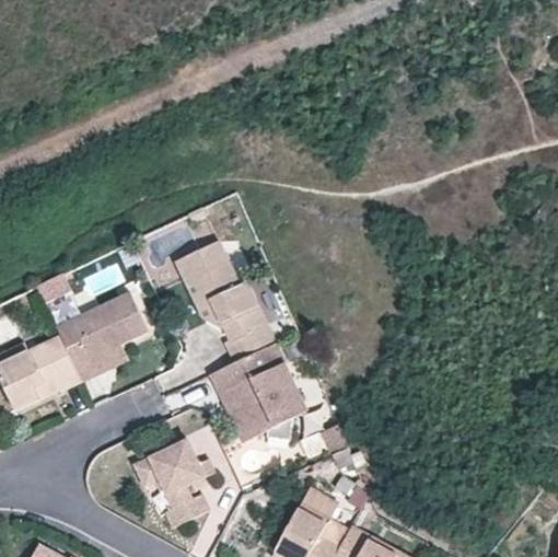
[(274,343),(276,343),(247,280),(240,285),(219,240),(182,257),(202,301),(211,299),(225,329),(229,338),(225,340),(234,361),(274,343)]
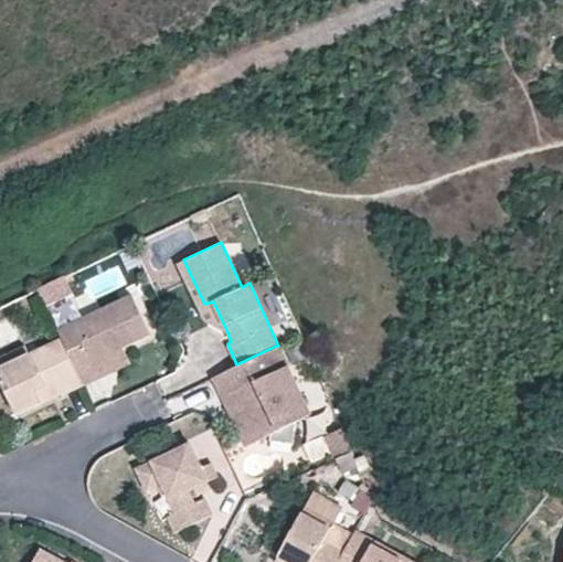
[(202,320),(227,332),(213,301),(204,304),(183,260),(176,263),(202,320)]
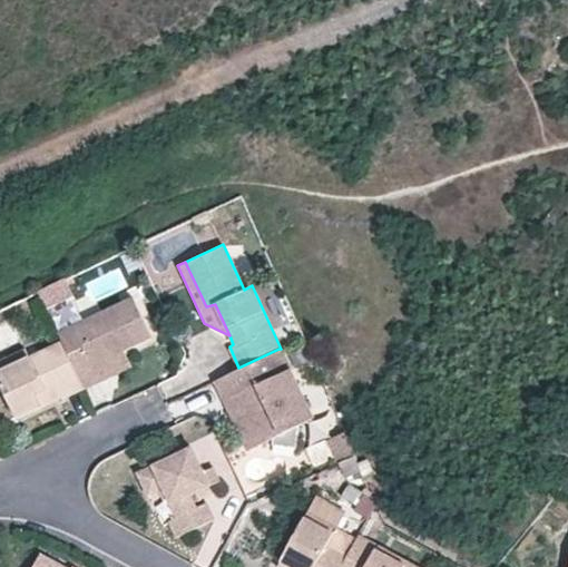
[(64,274),(36,282),(41,301),(68,293),(64,274)]
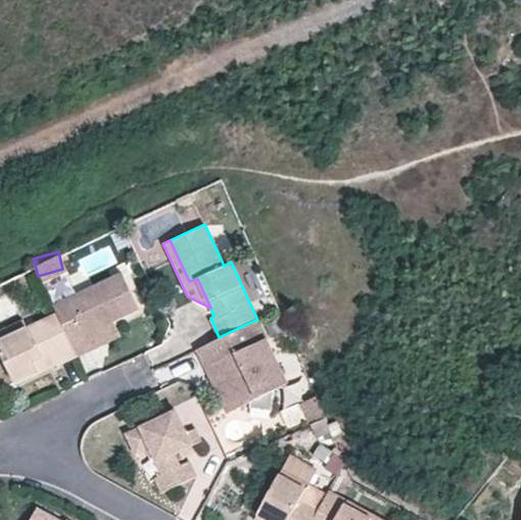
[(121,270),(51,302),(55,312),(74,349),(89,342),(86,333),(97,328),(96,325),(112,318),(113,320),(138,309),(121,270)]
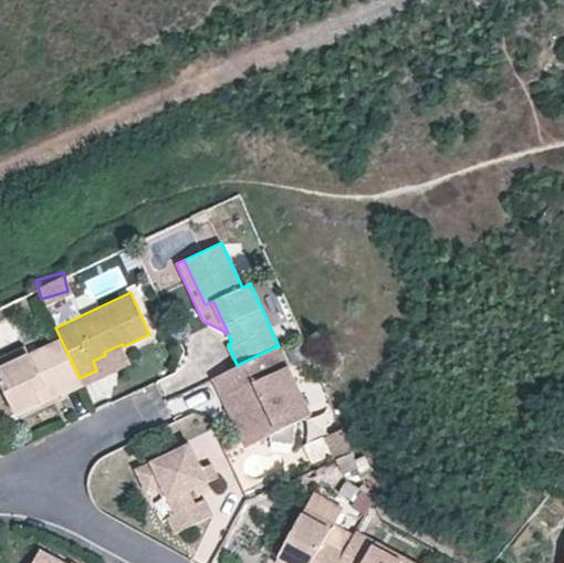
[(80,378),(60,337),(28,354),(0,366),(0,382),(16,415),(39,403),(33,391),(53,382),(59,393),(60,395),(82,384),(80,378)]
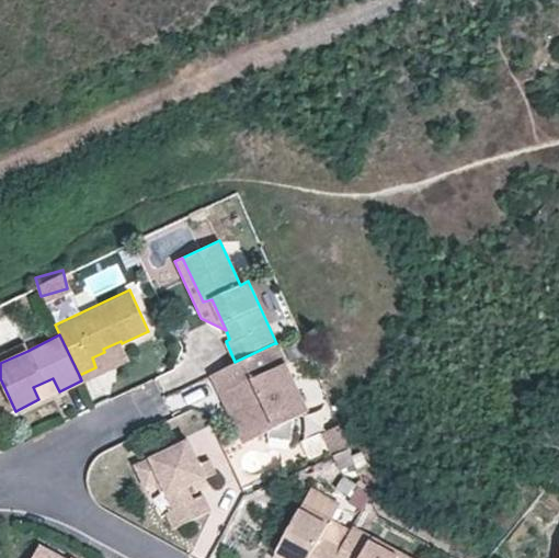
[(0,363),(27,351),(23,341),(0,351),(0,363)]
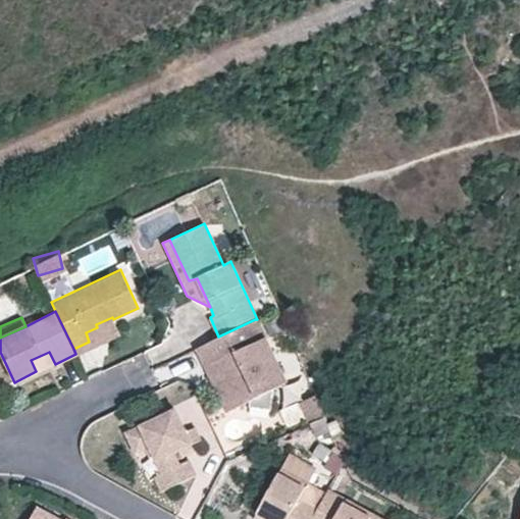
[(75,354),(76,356),(119,334),(113,319),(112,317),(96,324),(97,327),(86,332),(89,342),(73,349),(75,354)]
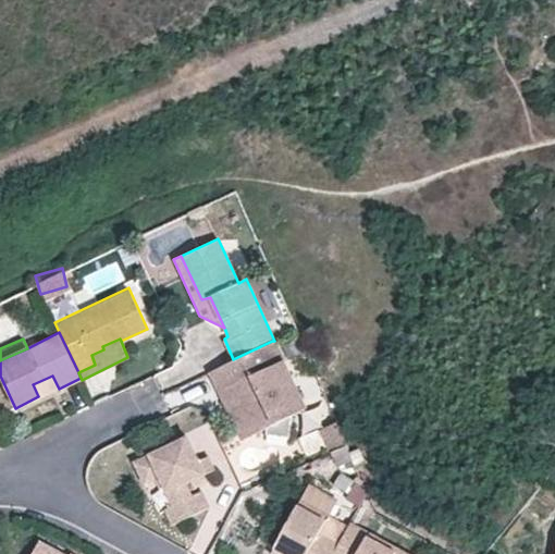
[(233,359),(209,371),(235,425),(264,428),(264,434),(288,436),(291,415),(295,388),(272,341),(233,359)]
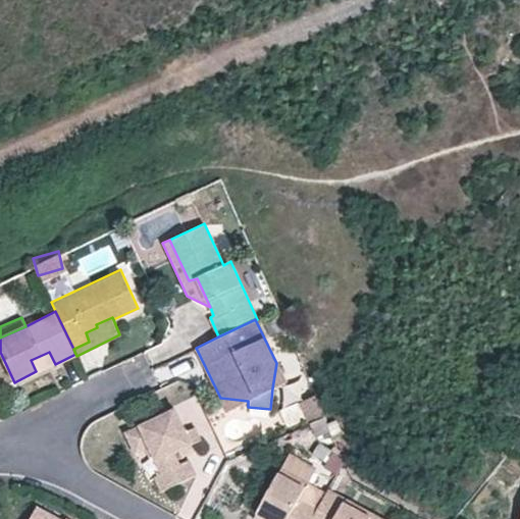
[(36,371),(54,362),(49,352),(31,360),(36,371)]
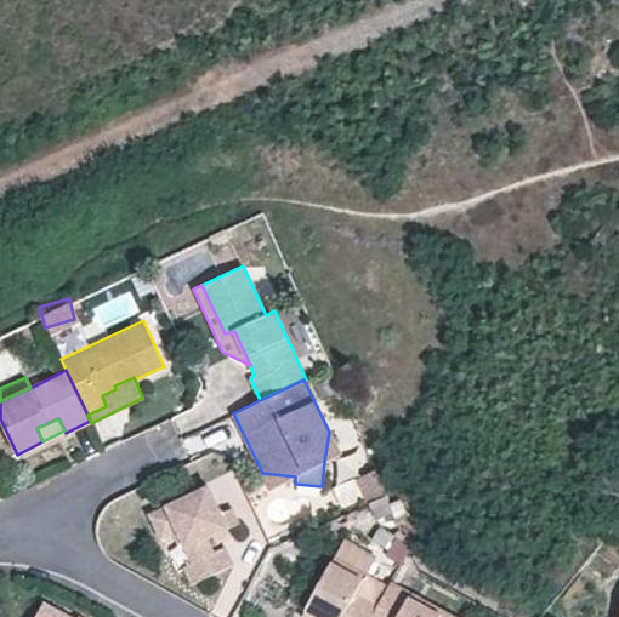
[(340,455),(329,432),(324,462),(340,455)]
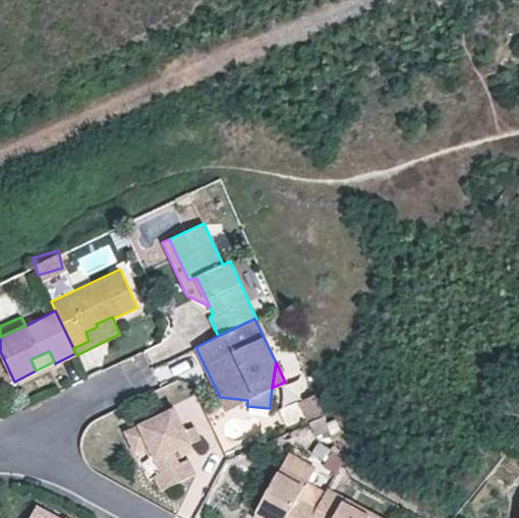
[(247,400),(220,397),(226,410),(247,400)]
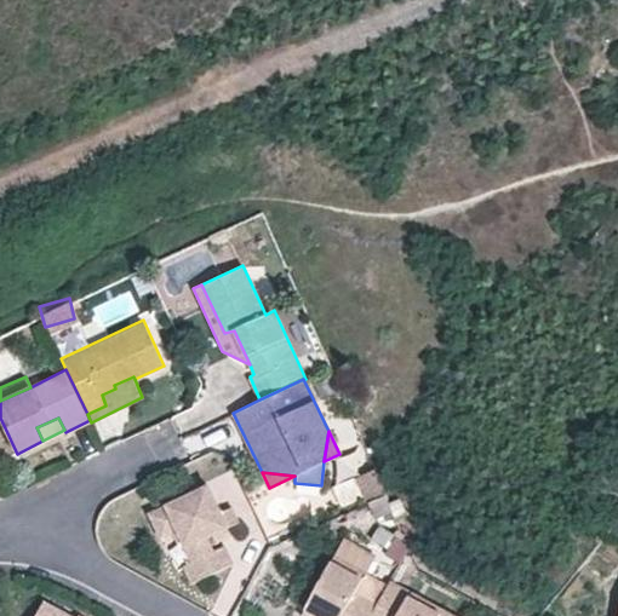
[(207,484),(155,507),(167,535),(176,530),(183,527),(193,545),(186,548),(190,560),(183,564),(190,582),(232,563),(223,547),(212,552),(204,536),(227,527),(207,484)]
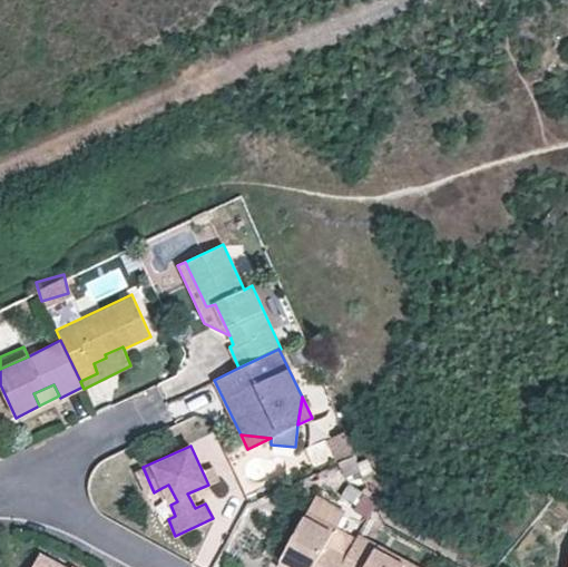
[(359,469),(352,451),(336,461),(343,476),(359,469)]
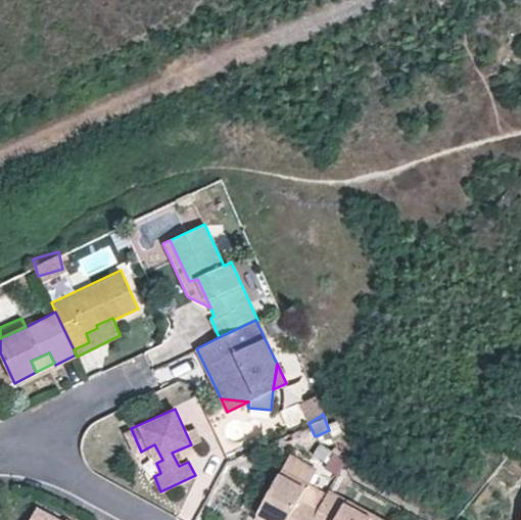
[(141,452),(131,428),(123,432),(134,455),(141,452)]
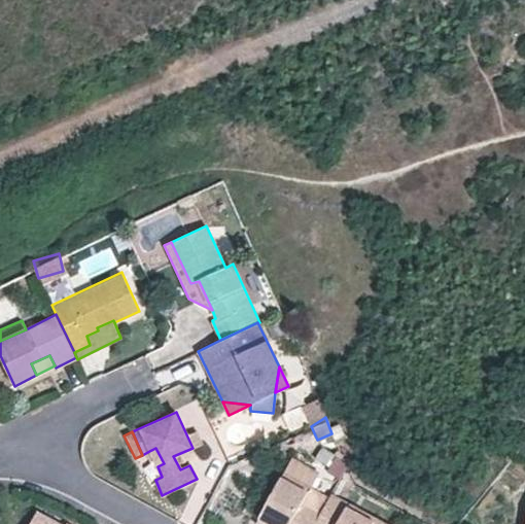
[(149,451),(158,466),(164,463),(155,448),(149,451)]
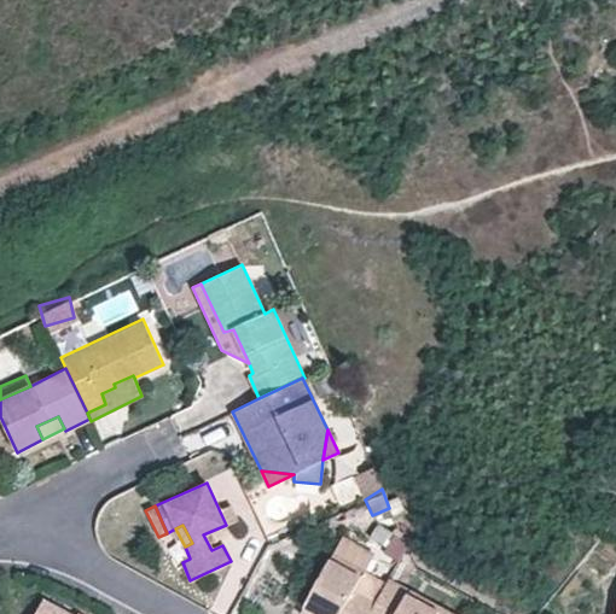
[(364,571),(373,551),(342,534),(331,553),(364,571)]
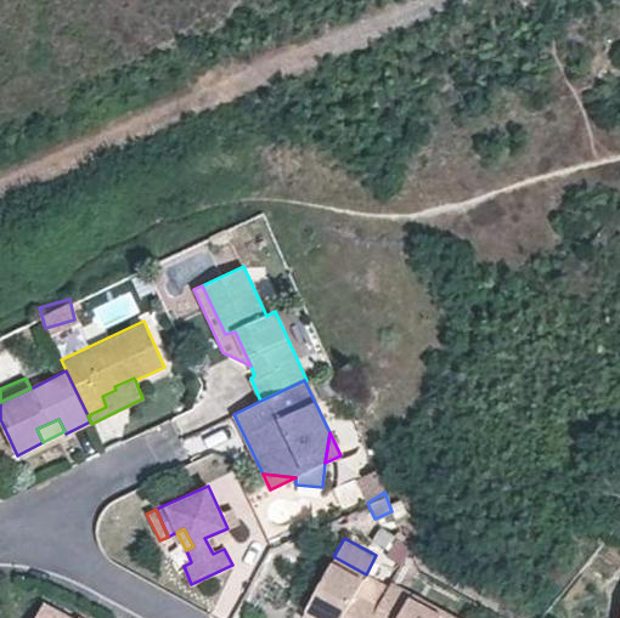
[(370,617),(377,605),(358,593),(366,574),(333,556),(305,610),(319,617),(370,617)]
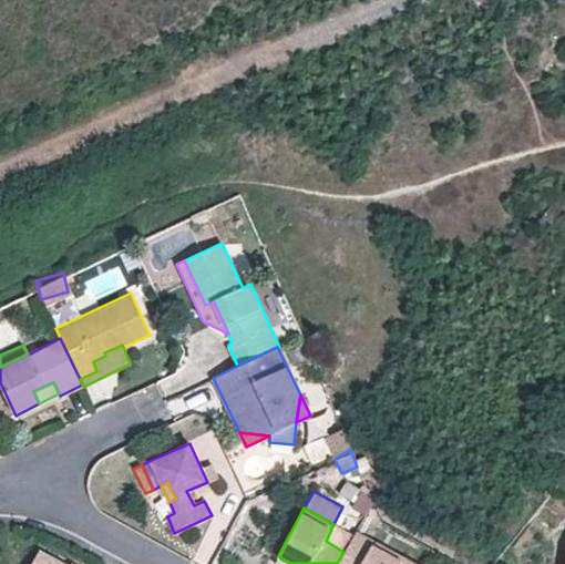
[(326,541),(343,552),(353,534),(334,524),(326,541)]
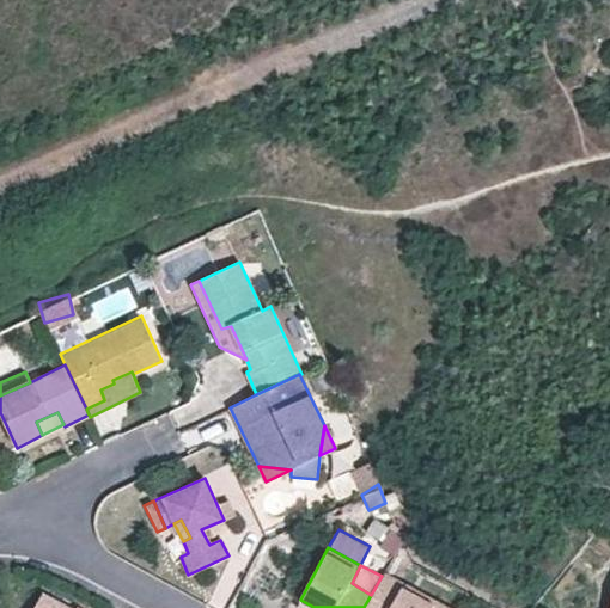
[(371,595),(364,607),(450,607),(384,572),(382,576),(371,595)]
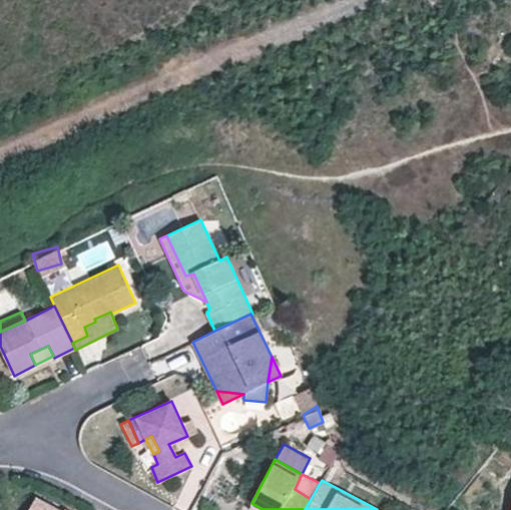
[(59,509),(35,497),(28,509),(59,509)]
